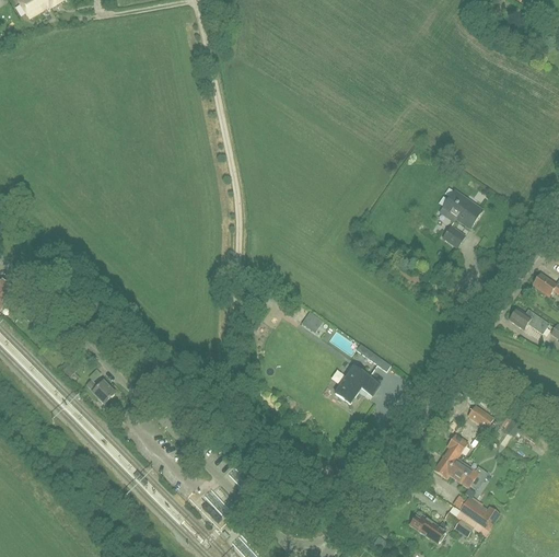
[(18,0),(27,16),(47,4),(48,7),(59,0),(18,0)]
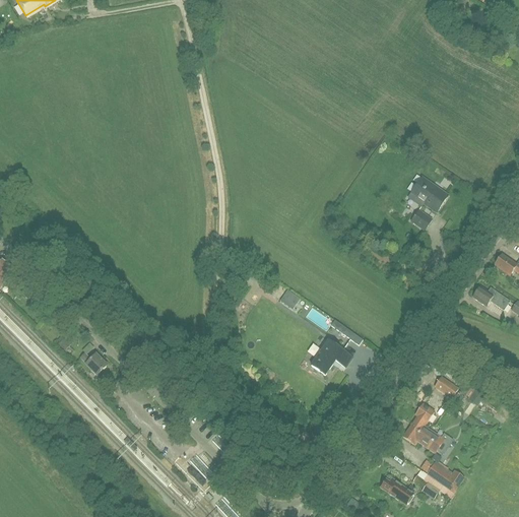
[(422,201),(436,211),(447,194),(420,176),(410,192),(423,200),(422,201)]
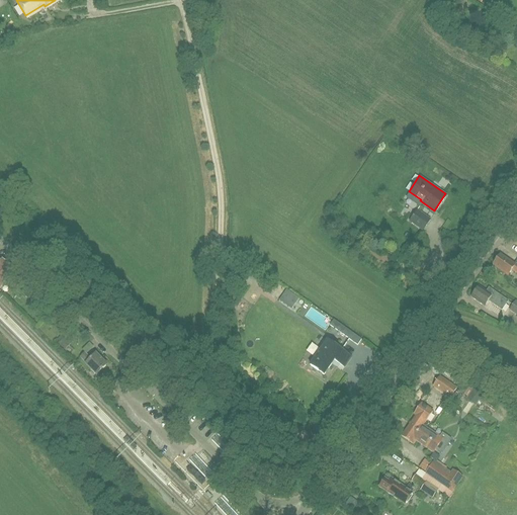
[(422,228),(429,217),(416,208),(409,219),(422,228)]
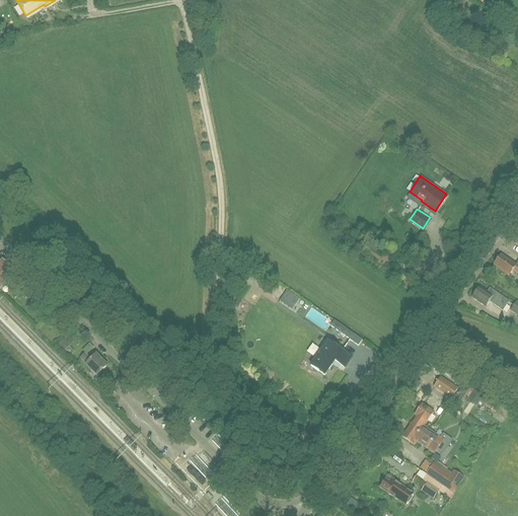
[(517,256),(514,263),(501,252),(493,264),(508,274),(512,268),(517,272),(517,256)]
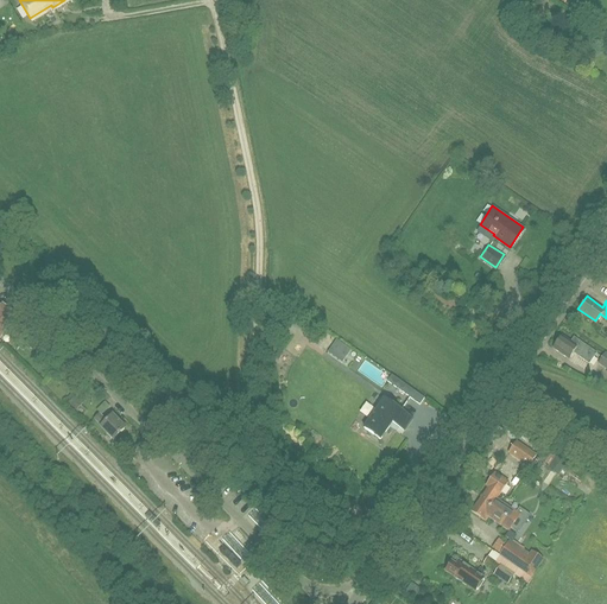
[(1,303),(0,304),(0,334),(17,318),(1,303)]
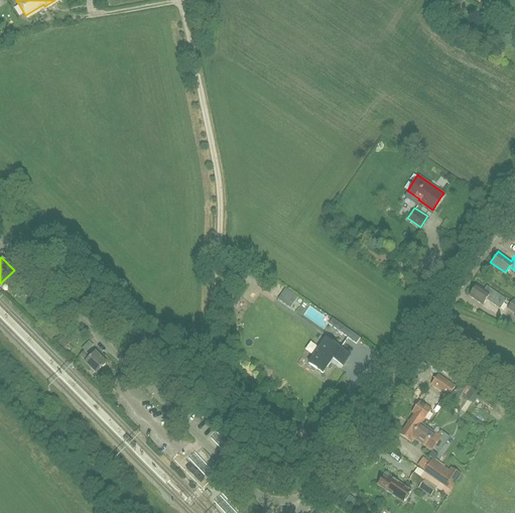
[(469,293),(482,302),(486,297),(499,306),(505,297),(486,284),(483,288),(476,283),(469,293)]
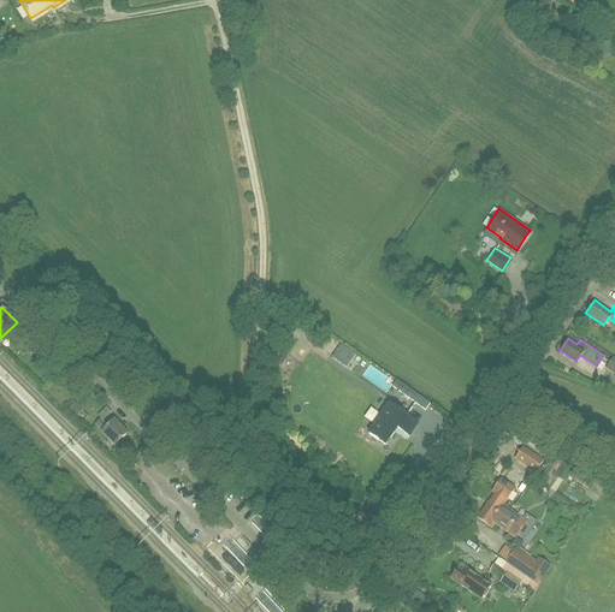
[(356,368),(385,387),(390,381),(366,364),(371,356),(347,340),(339,350),(359,363),(356,368)]
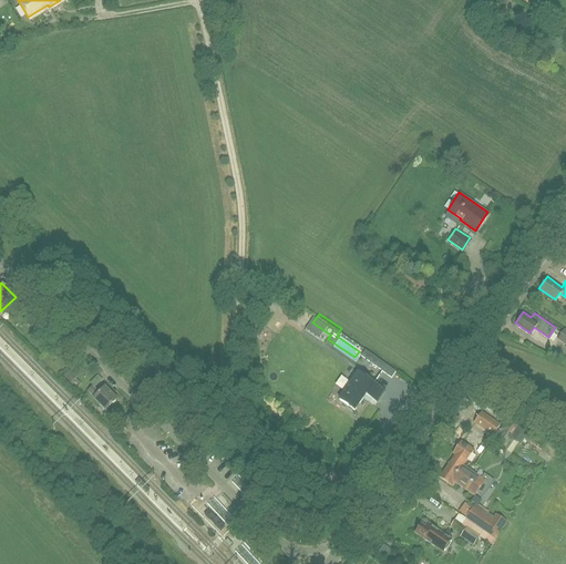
[(386,362),(373,354),(364,348),(360,354),(369,360),(381,368),(386,362)]
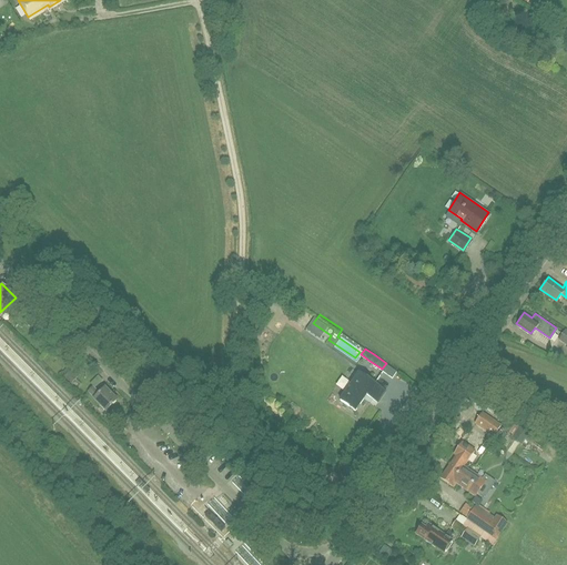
[(384,389),(358,371),(338,397),(354,409),(363,396),(361,395),(363,391),(376,400),(384,389)]
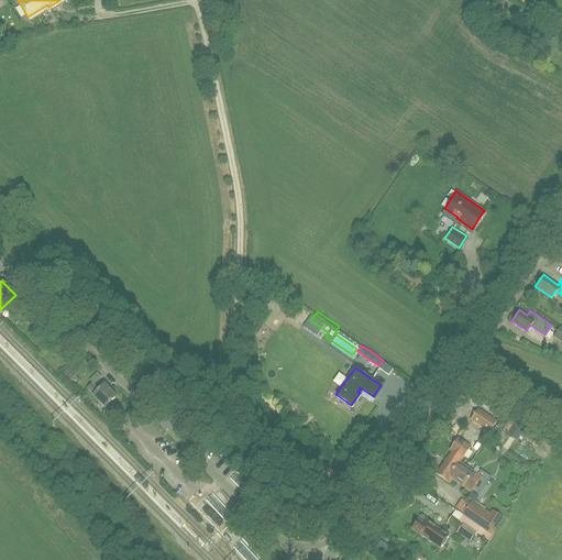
[(103,405),(114,394),(102,382),(97,387),(91,381),(86,385),(92,392),(91,393),(103,405)]
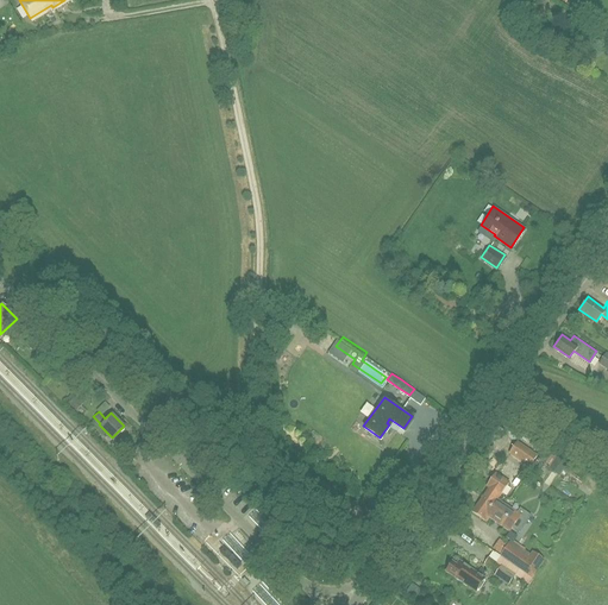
[(514,439),(506,449),(526,465),(534,454),(514,439)]
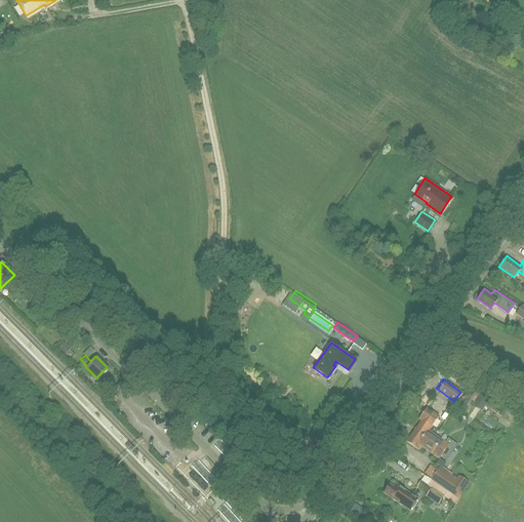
[(438,414),(427,406),(418,417),(420,418),(430,426),(438,414)]
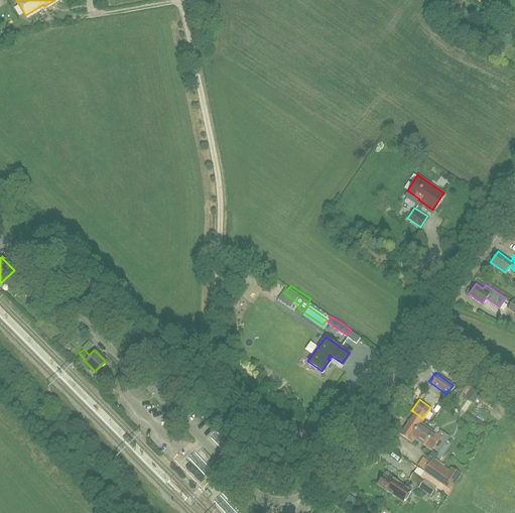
[(439,428),(436,432),(420,421),(422,418),(413,411),(399,431),(410,439),(413,436),(430,449),(433,445),(438,450),(448,434),(439,428)]
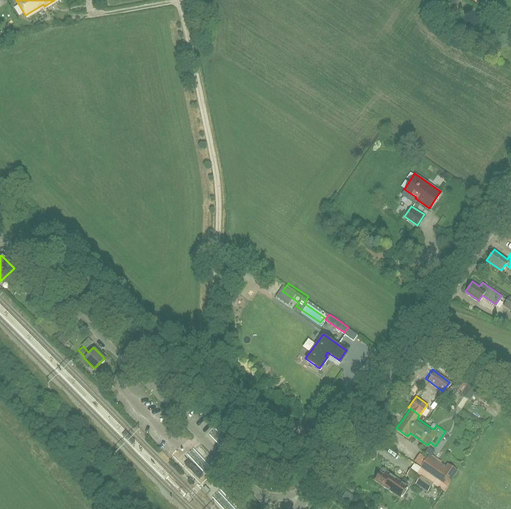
[(385,429),(383,436),(391,439),(393,432),(385,429)]
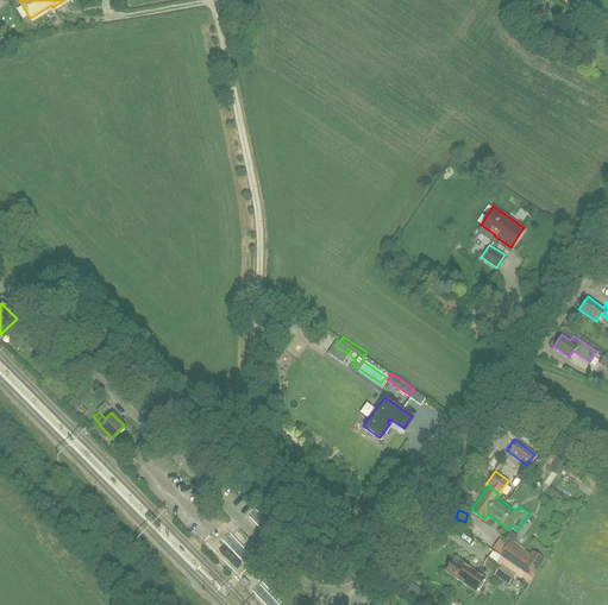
[(521,550),(507,541),(507,542),(499,536),(491,546),(500,552),(500,553),(531,575),(543,558),(534,552),(531,558),(525,559),(519,554),(521,550)]
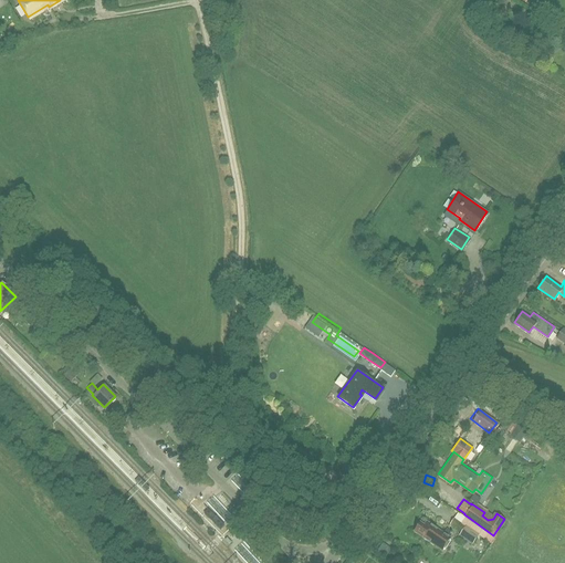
[(493,535),(464,514),(460,521),(453,515),(449,522),(456,528),(460,530),(458,533),(470,542),(477,533),(490,542),(494,535),(493,535)]
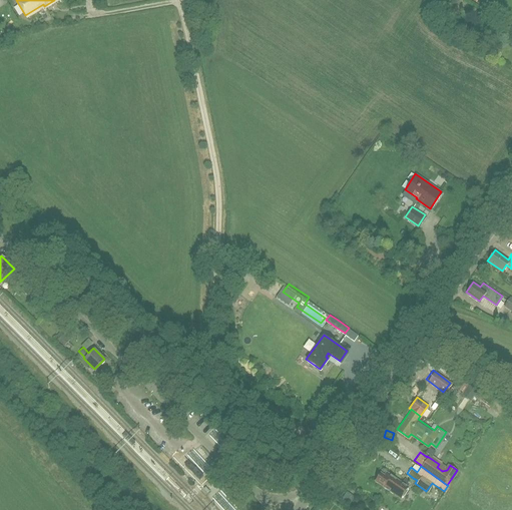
[(374,480),(400,498),(408,487),(406,485),(408,481),(404,478),(401,481),(386,471),(383,474),(380,472),(374,480)]
